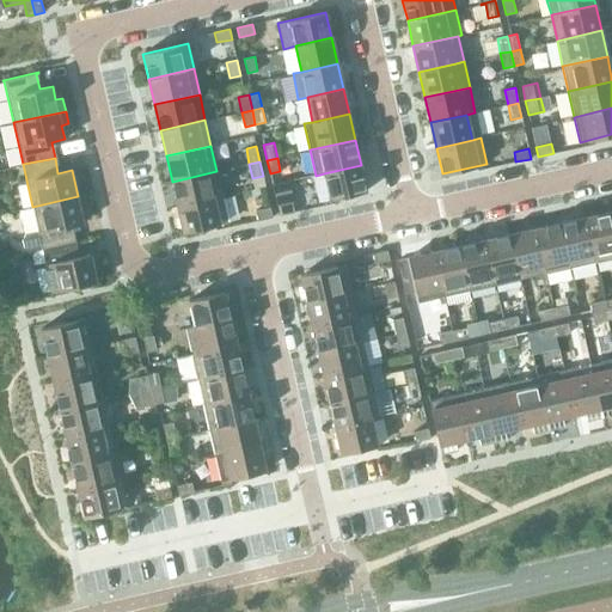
[(361,165),(324,173),(330,199),(366,191),(361,165)]
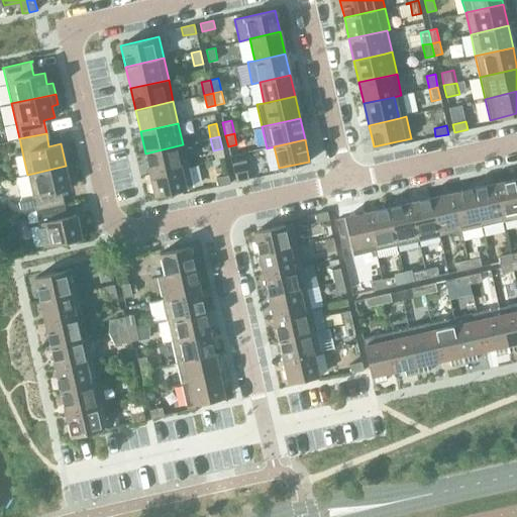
[(145,153),(150,175),(188,167),(183,144),(145,153)]
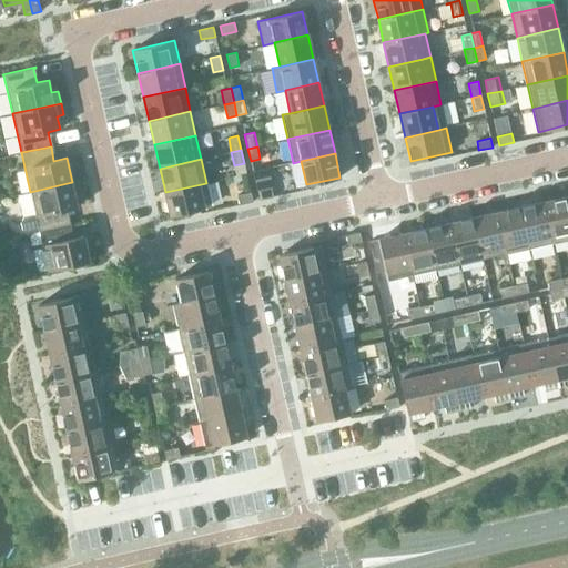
[(27,233),(39,231),(68,224),(64,210),(78,206),(72,182),(30,192),(36,214),(23,217),(21,222),(23,231),(27,233)]
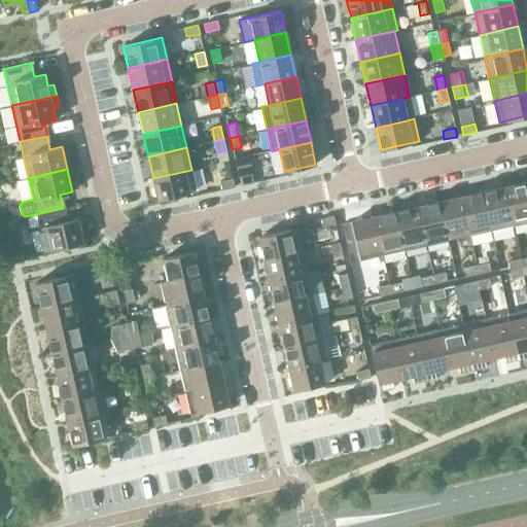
[(191,170),(153,178),(157,200),(197,191),(191,170)]
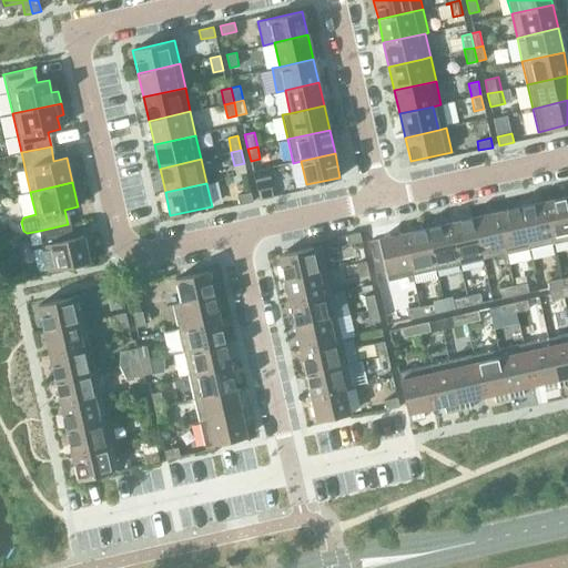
[(257,191),(260,200),(273,196),(272,188),(257,191)]
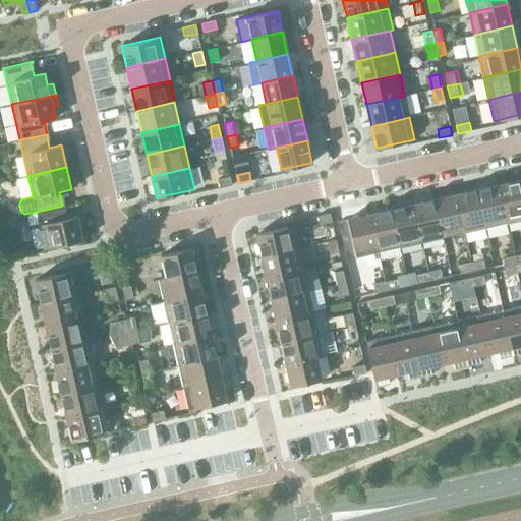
[(232,185),(230,176),(217,179),(219,187),(232,185)]
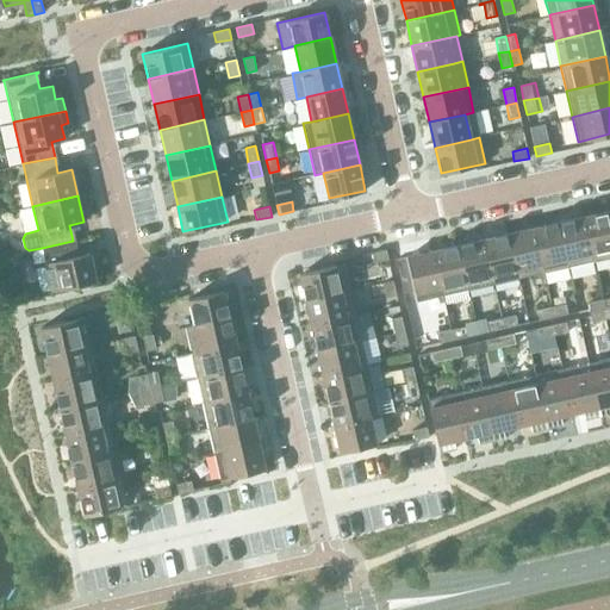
[(609,216),(609,211),(584,217),(593,261),(609,257),(609,216)]
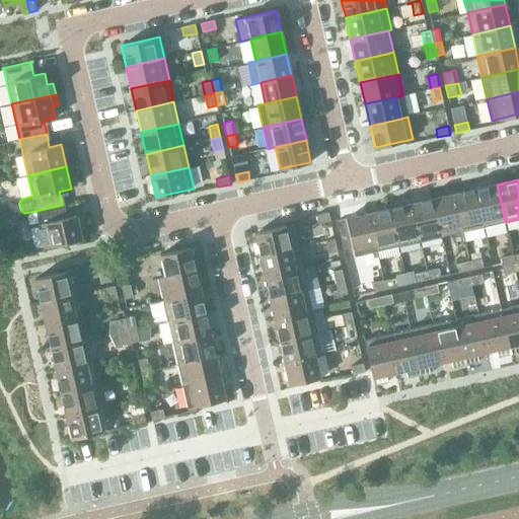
[(497,184),(475,190),(484,227),(505,222),(497,184)]
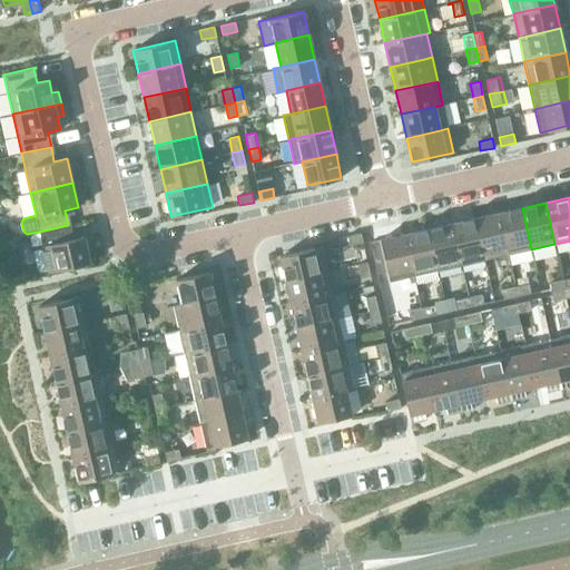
[(522,208),(498,213),(508,255),(531,249),(522,208)]
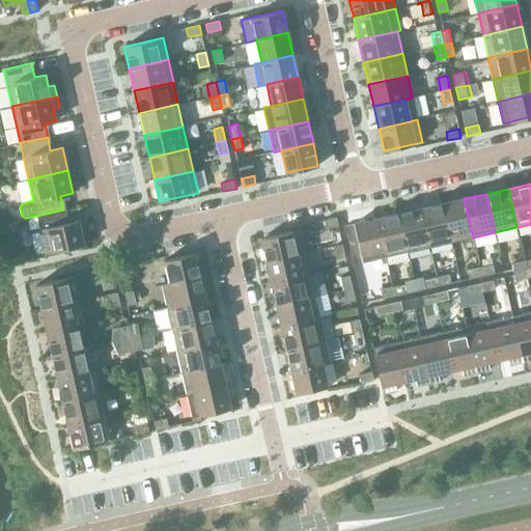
[(464,198),(442,203),(451,243),(473,238),(464,198)]
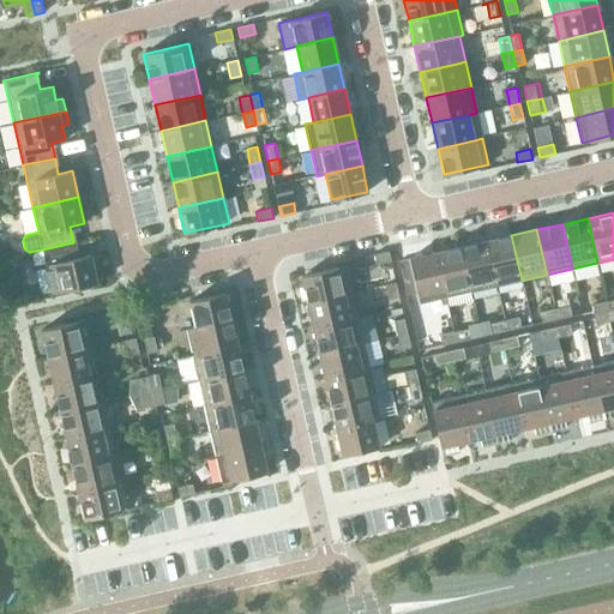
[(511,235),(486,241),(495,287),(522,281),(511,235)]
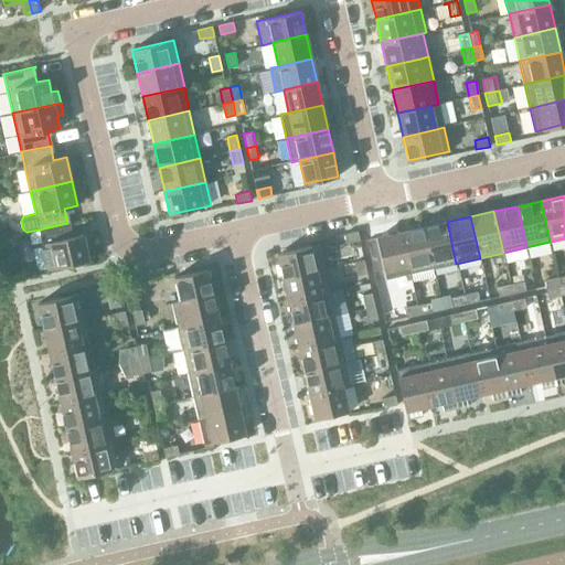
[(447,222),(424,227),(433,268),(456,264),(447,222)]
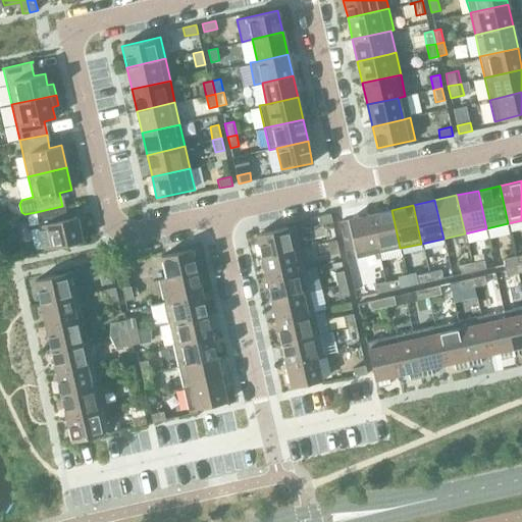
[(62,206),(36,212),(44,249),(83,240),(76,216),(65,219),(62,206)]
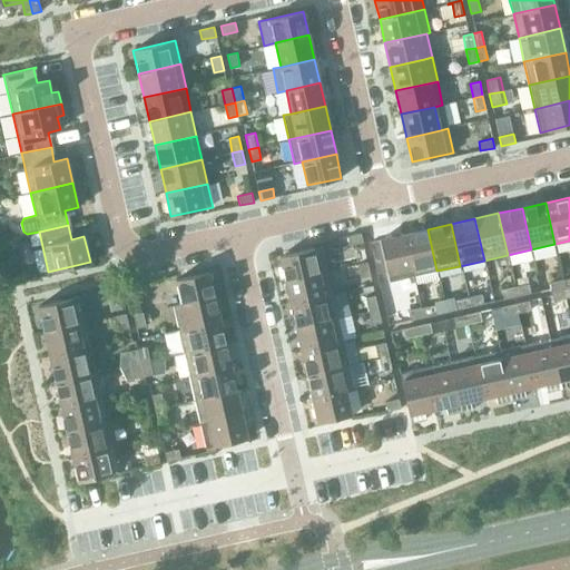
[(428,229),(403,235),(413,276),(436,271),(428,229)]
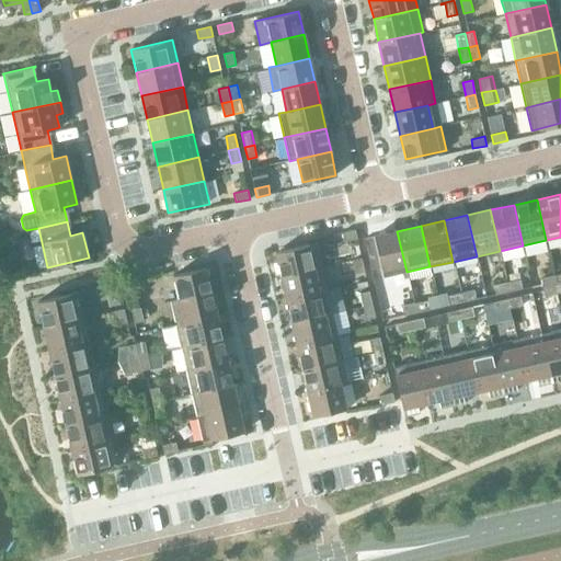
[(341,232),(343,241),(357,239),(355,229),(341,232)]
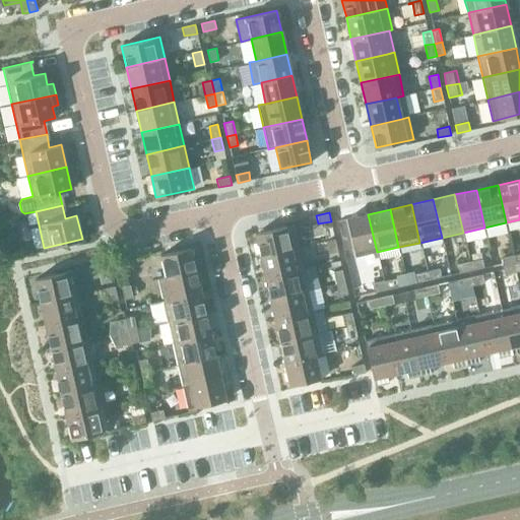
[(377,252),(368,214),(346,218),(355,257),(377,252)]
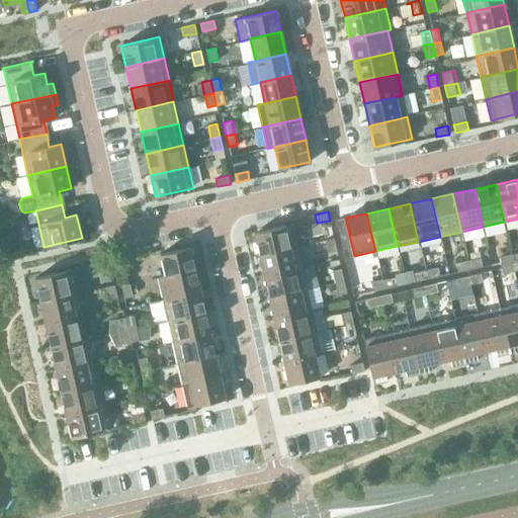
[(254,233),(259,254),(297,245),(292,224),(254,233)]
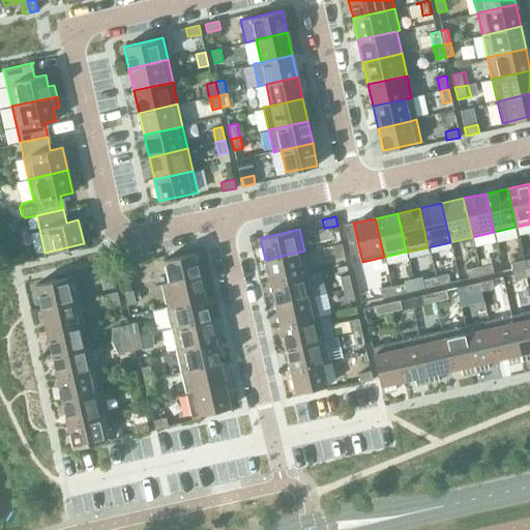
[(332,245),(335,259),(345,257),(342,243),(332,245)]
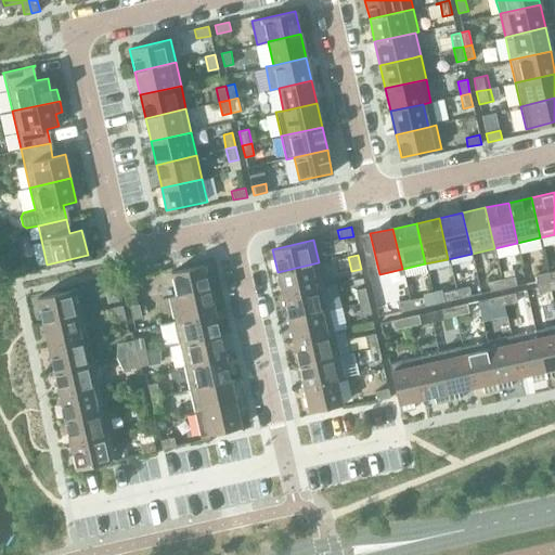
[(278,272),(283,296),(323,286),(319,262),(278,272)]
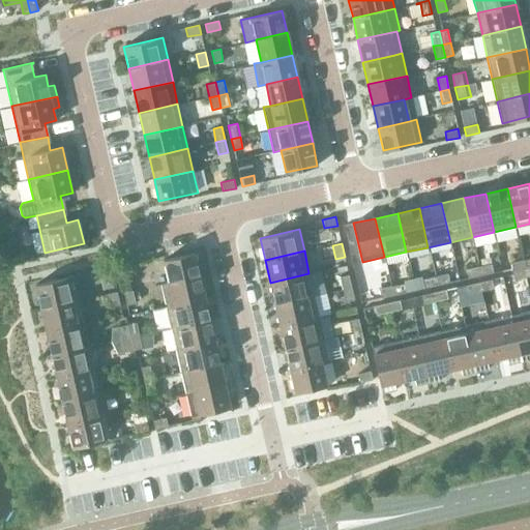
[(164,260),(169,282),(200,275),(195,253),(164,260)]
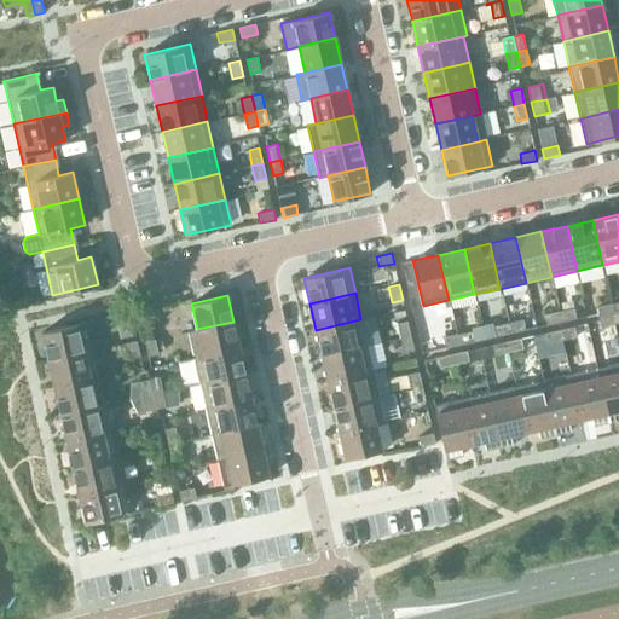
[(596,307),(599,317),(613,313),(611,304),(596,307)]
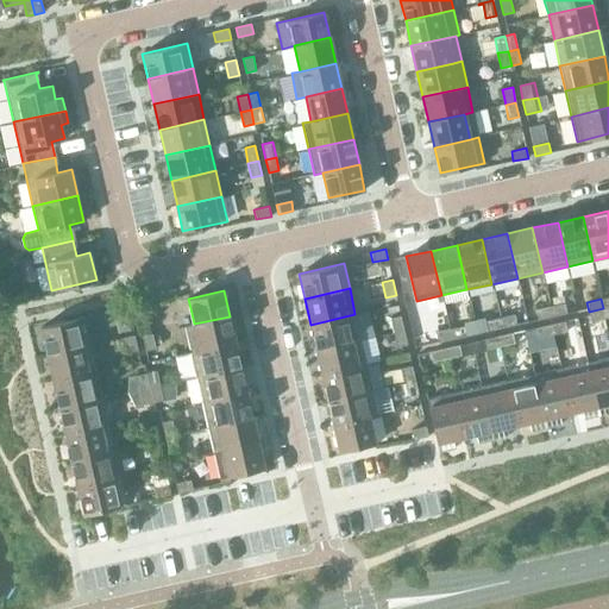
[(136,305),(138,315),(152,313),(150,302),(139,305),(138,303),(136,305)]
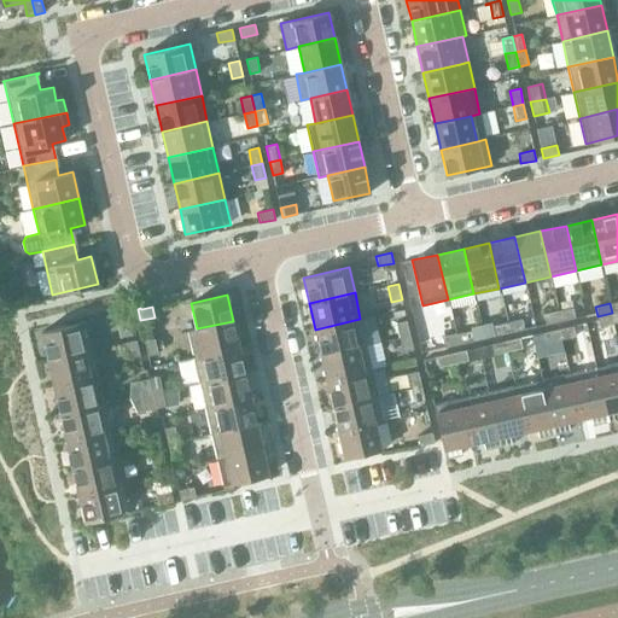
[(573,307),(558,310),(560,321),(576,318),(573,307)]
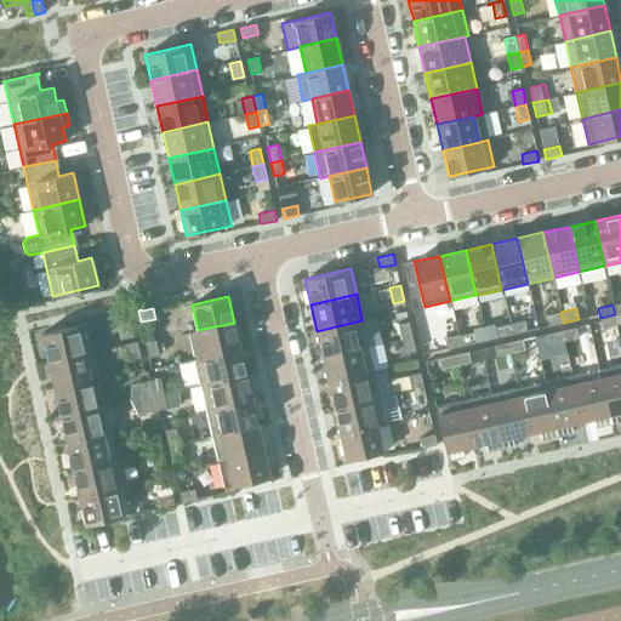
[(563,323),(560,312),(546,315),(548,325),(563,323)]
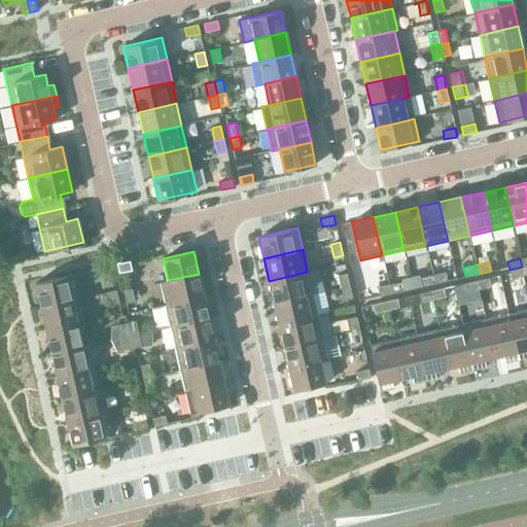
[(113,275),(111,266),(98,269),(100,278),(113,275)]
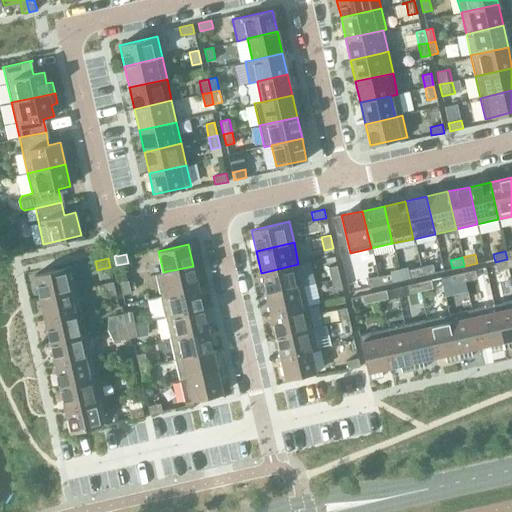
[(507,259),(495,262),(497,270),(509,268),(507,259)]
